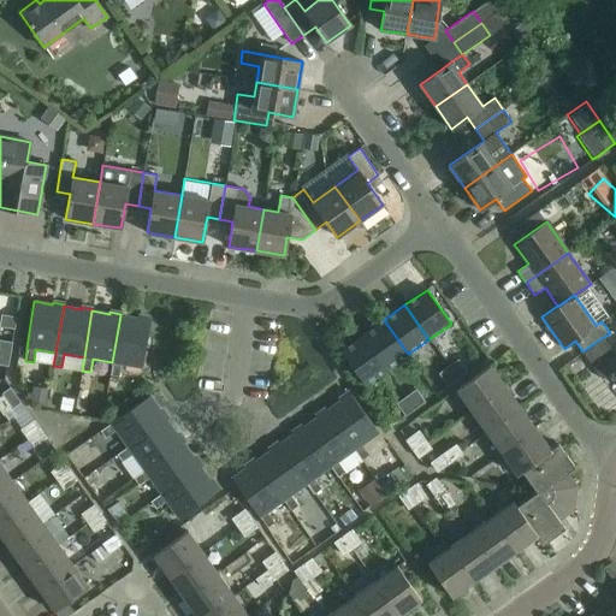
[(0,326),(15,329),(16,317),(1,314),(0,319),(0,326)]
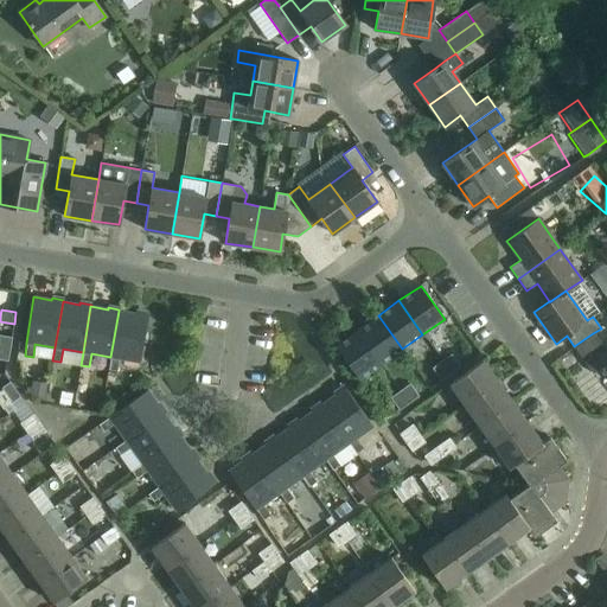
[(119,311),(110,357),(109,370),(117,371),(119,358),(140,362),(147,315),(147,314),(135,312),(135,314),(119,311)]
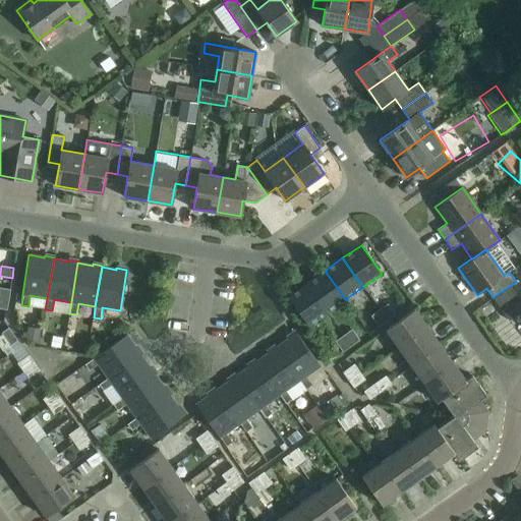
[(306,283),(327,312),(345,299),(325,271),(306,283)]
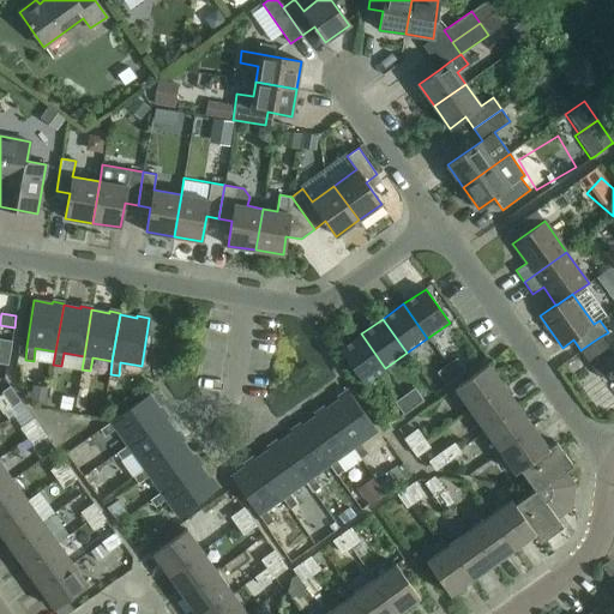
[(339,349),(363,383),(385,368),(361,333),(339,349)]
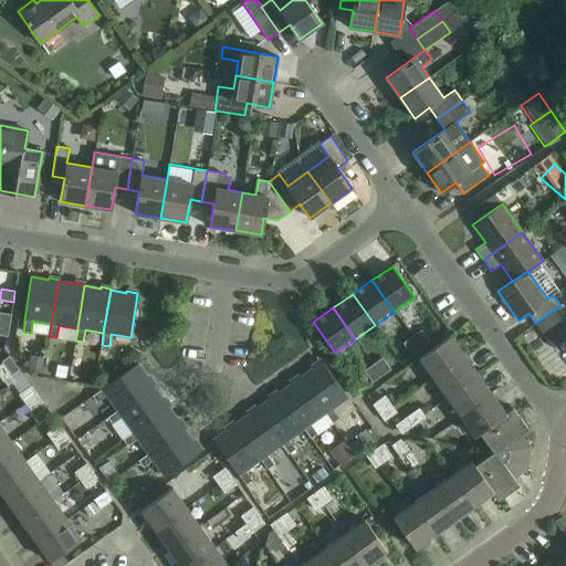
[(565,324),(564,326),(553,311),(546,315),(535,323),(553,348),(563,341),(565,345),(565,324)]
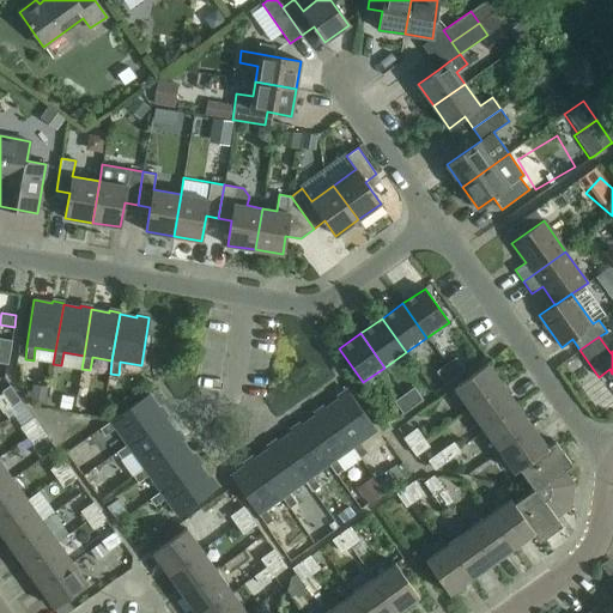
[(0,338),(0,350),(10,352),(12,340),(0,338)]
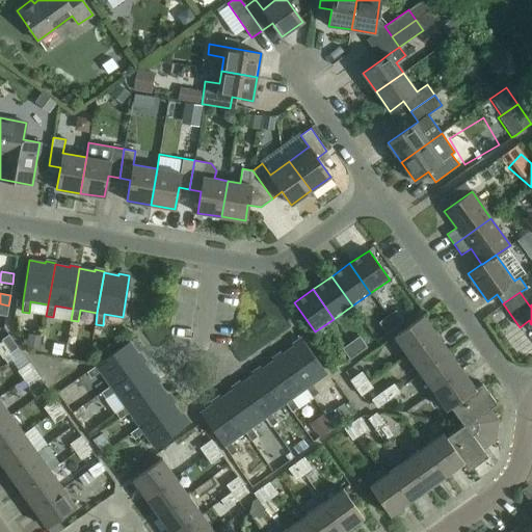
[(0,314),(7,316),(8,306),(0,303),(0,314)]
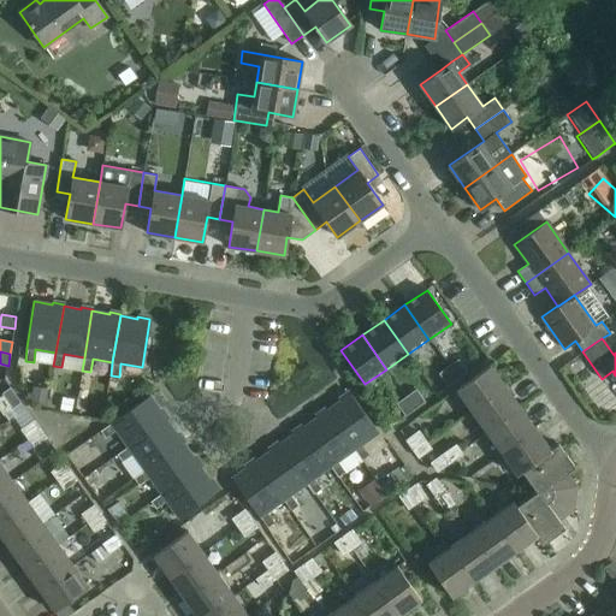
[(457,379),(467,372),(457,360),(449,366),(457,379)]
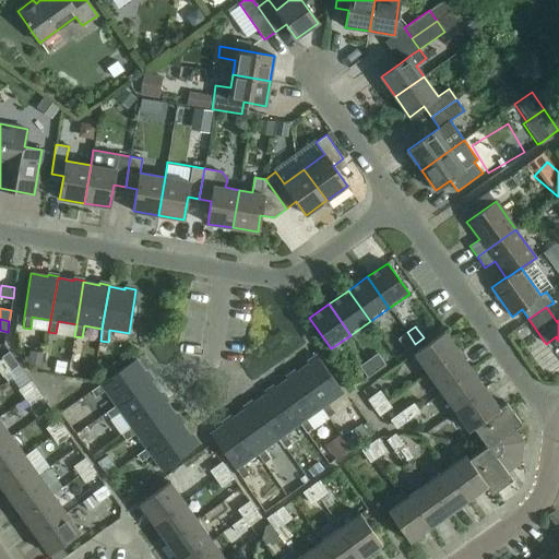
[(415,344),(407,332),(397,339),(406,349),(415,344)]
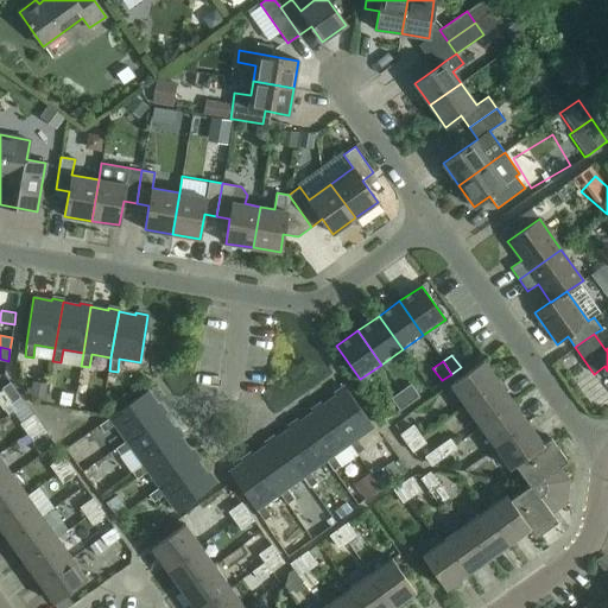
[(466,406),(499,382),(483,361),(450,385),(466,406)]
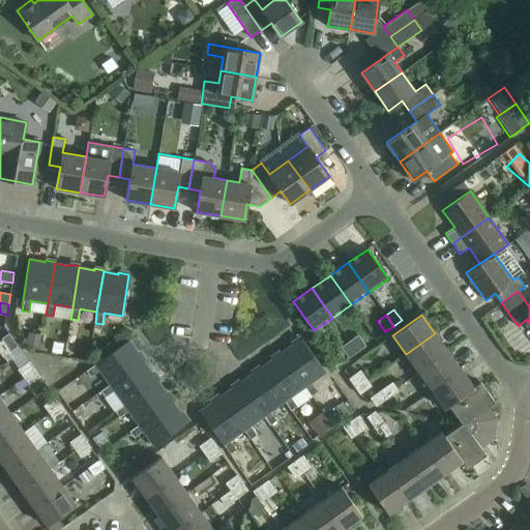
[(529,345),(516,329),(507,336),(528,359),(529,356),(529,345)]
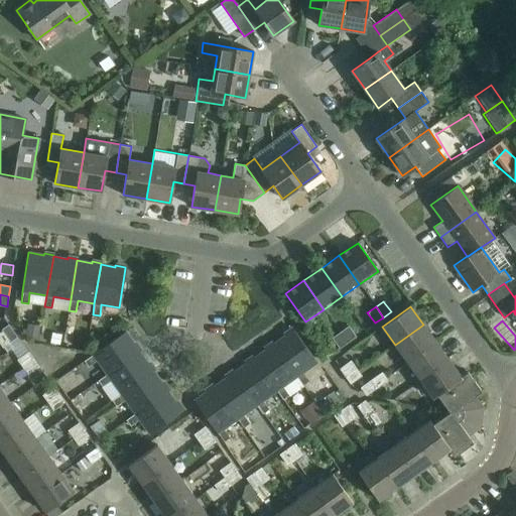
[(17,337),(8,325),(1,330),(3,332),(10,342),(17,337)]
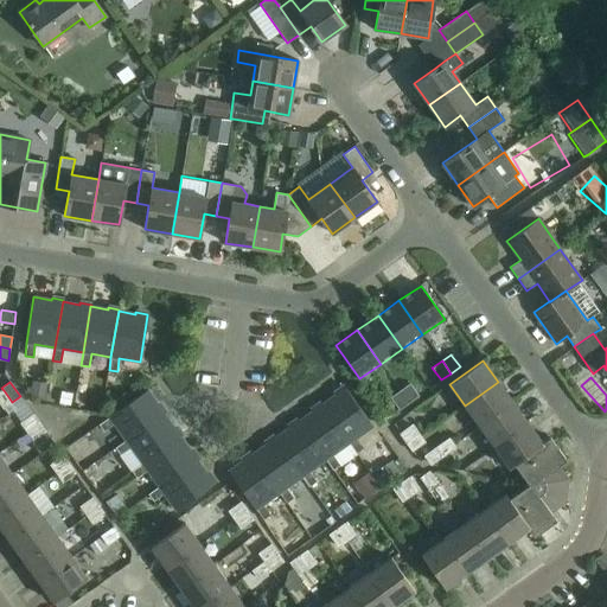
[(480,426),(513,402),(498,382),(465,406),(480,426)]
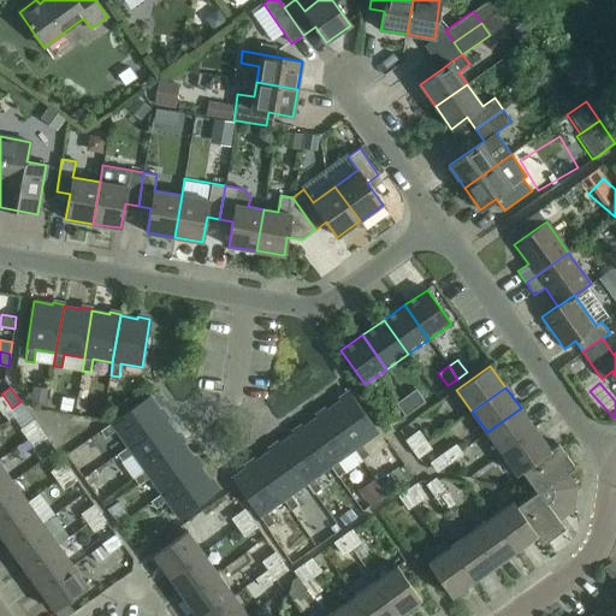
[(425,402),(415,390),(406,396),(415,409),(425,402)]
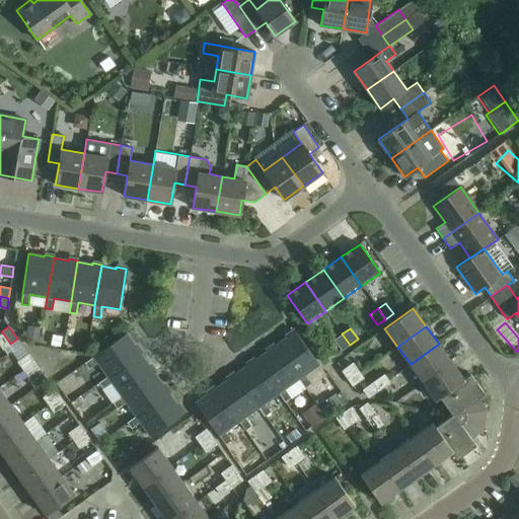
[(318,364),(295,331),(294,330),(286,337),(287,338),(275,346),(298,378),(304,387),(310,383),(304,374),(318,364)]
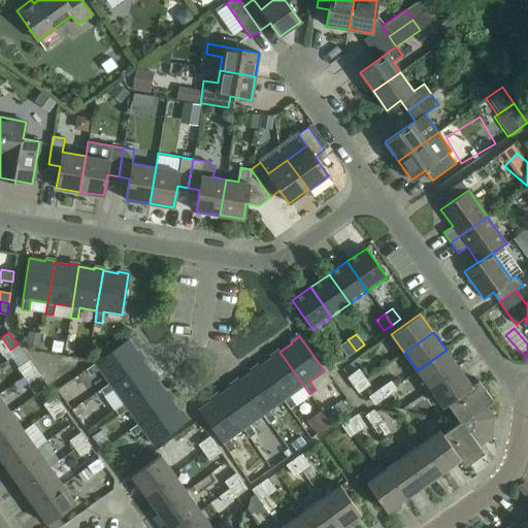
[(0,350),(3,355),(10,350),(3,339),(0,340),(0,350)]
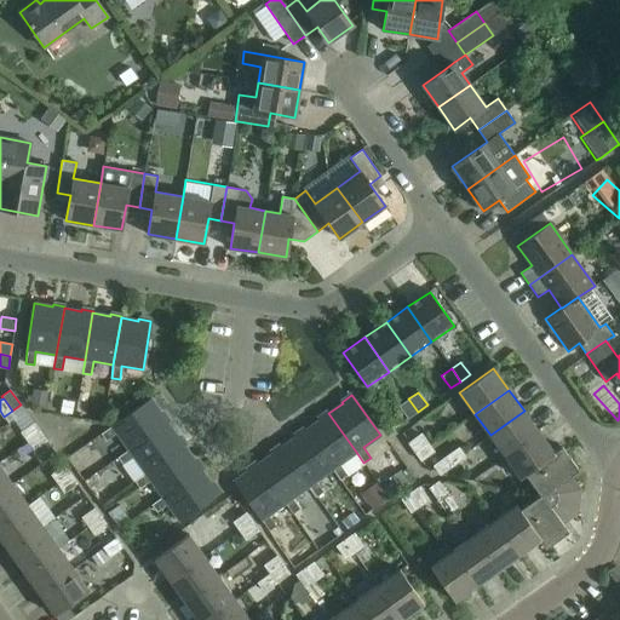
[(128,449),(167,423),(168,422),(162,412),(161,413),(150,399),(112,425),(112,426),(101,434),(107,441),(118,434),(128,449)]
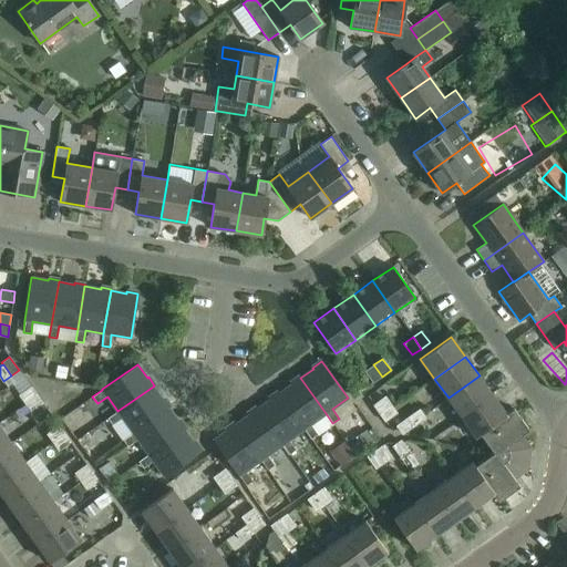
[(373,364),(364,371),(373,383),(382,377),(373,364)]
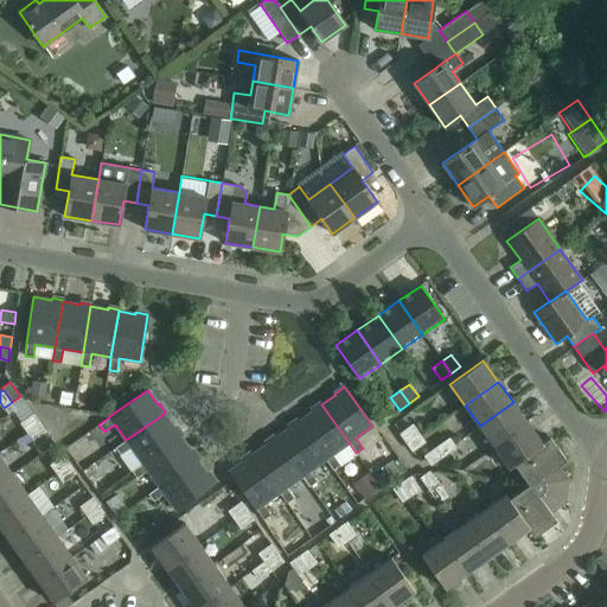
[(480,426),(494,447),(528,423),(513,402),(480,426)]
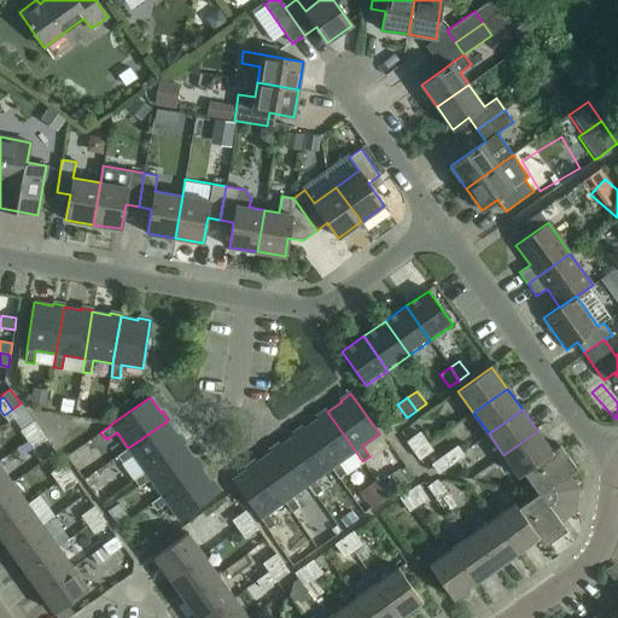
[(304,429),(331,467),(339,478),(347,473),(338,462),(355,450),(327,412),(326,410),(318,418),(318,419),(304,429)]
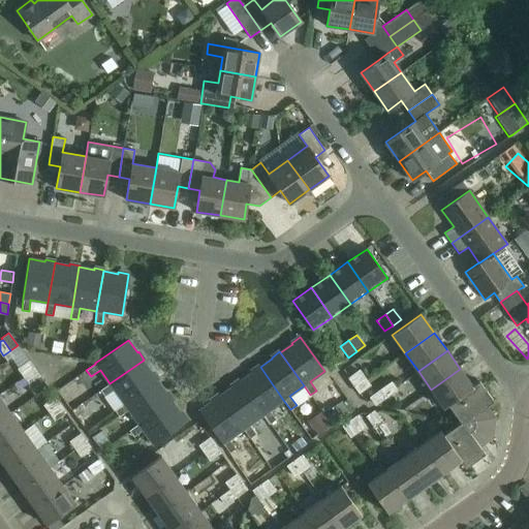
[(124,404),(157,380),(158,379),(153,372),(152,373),(143,361),(110,383),(100,391),(104,396),(114,390),(124,404)]
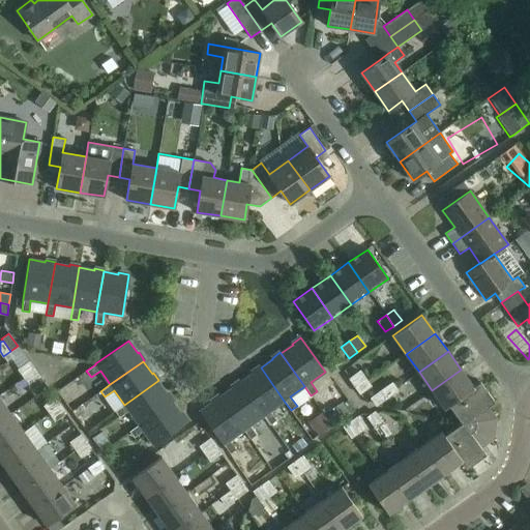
[(19,370),(24,377),(34,370),(29,362),(19,370)]
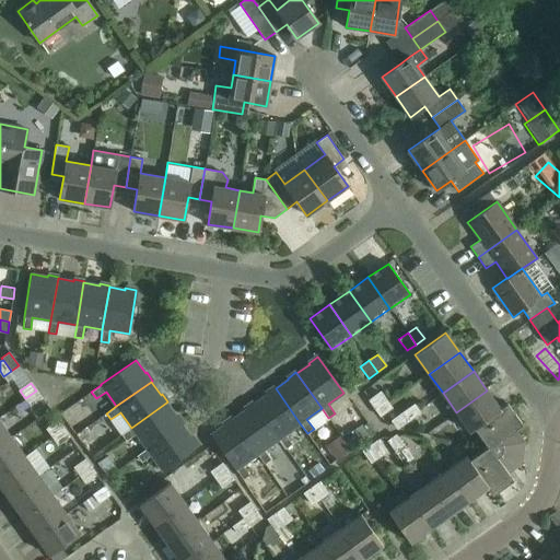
[(300,423),(276,388),(275,387),(266,394),(267,395),(254,404),(279,439),(286,448),(292,444),(286,434),(300,423)]
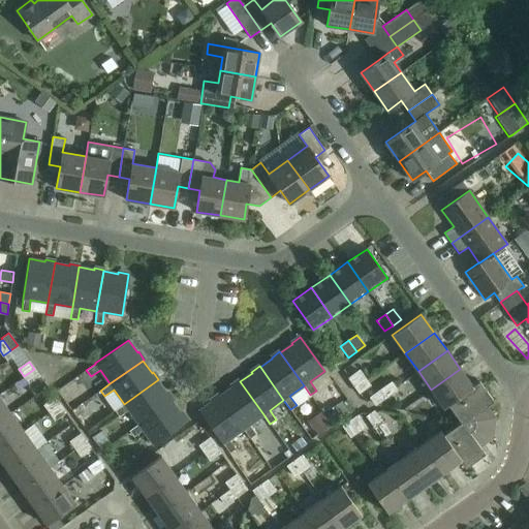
[(34,369),(24,376),(29,383),(39,376),(34,369)]
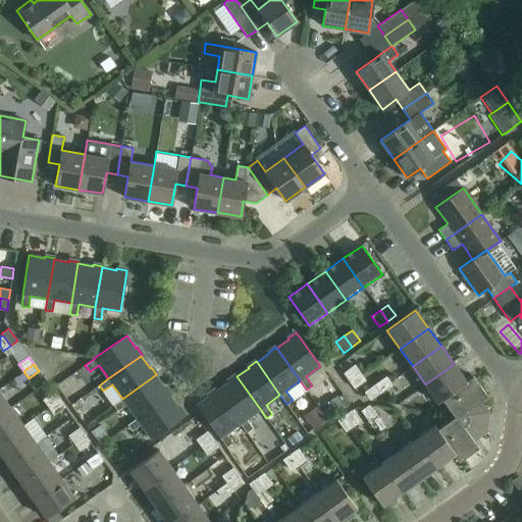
[(438,403),(442,400),(441,399),(466,381),(466,380),(454,364),(425,384),(438,403)]
